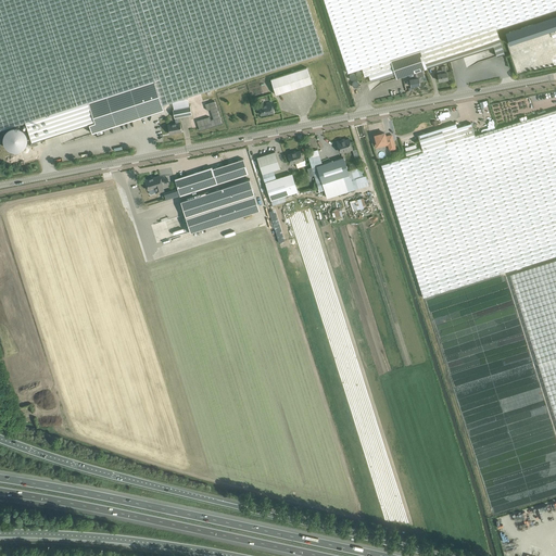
[(32,142),(89,124),(92,134),(164,110),(162,104),(324,52),(306,0),(0,0),(0,129),(25,122),(32,142)]
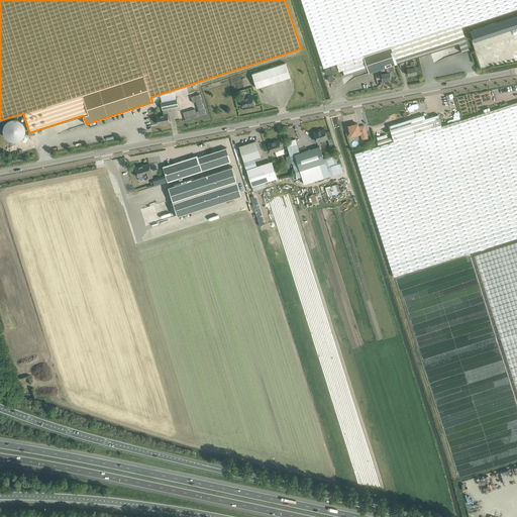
[(516,0),(301,0),(324,68),(336,64),(339,71),(366,63),(369,73),(385,68),(393,65),(397,64),(458,42),(459,43),(462,53),(470,49),(467,41),(461,26),(462,26),(464,25),(466,25),(467,25),(516,8),(516,0)]
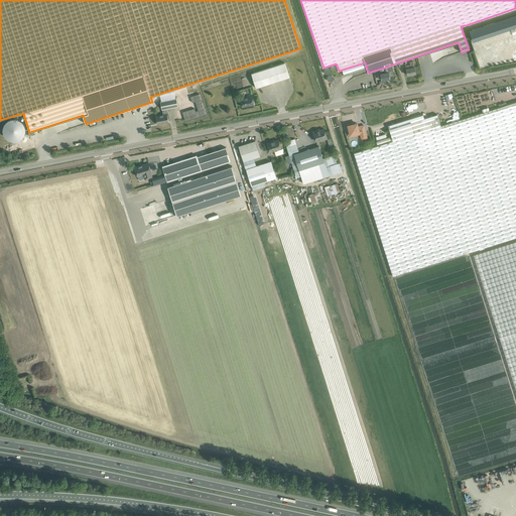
[(515,11),(467,27),(475,52),(515,38),(515,11)]
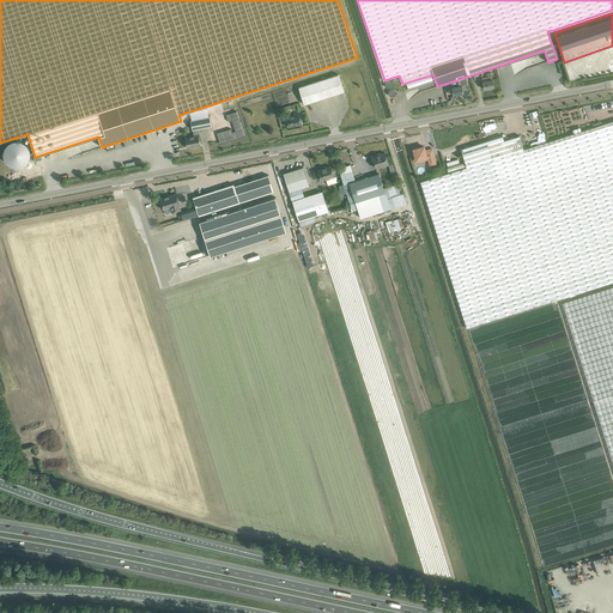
[(580,79),(612,73),(612,64),(578,71),(580,79)]
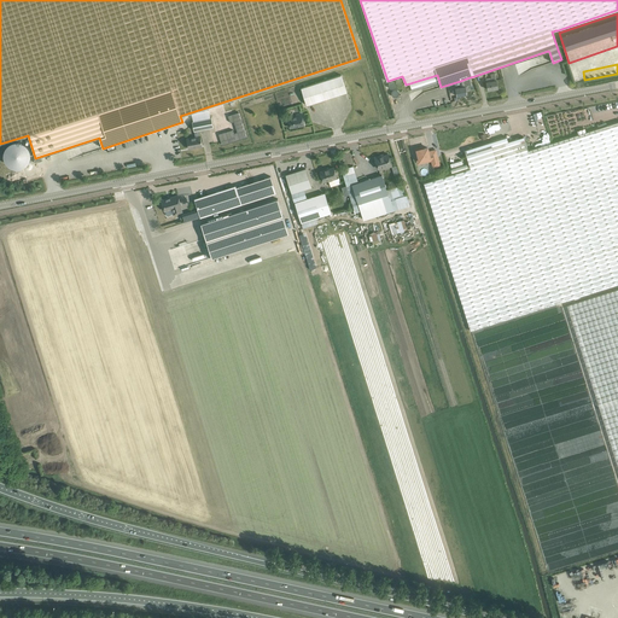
[(493,81),(487,82),(488,89),(499,88),(496,80),(495,74),(491,75),(493,81)]
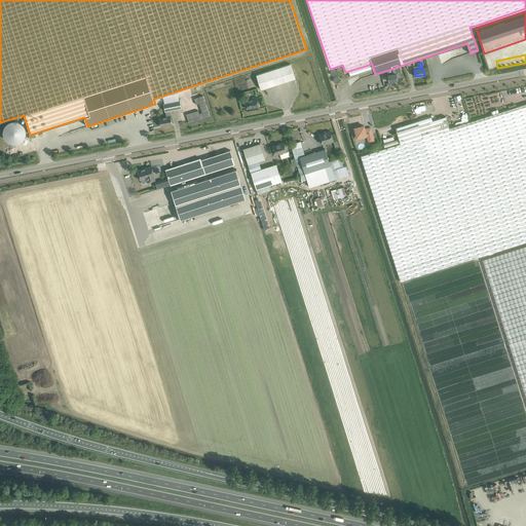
[(295,78),(294,73),(291,64),(256,75),(261,89),(295,78)]
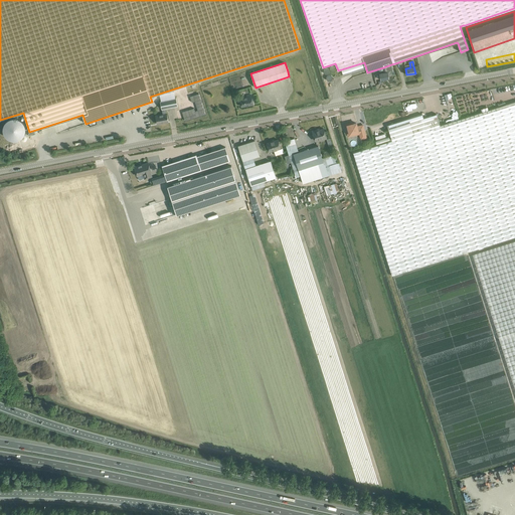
[(392,70),(391,64),(383,67),(384,72),(379,73),(381,79),(389,78),(388,76),(391,75),(390,71),(392,70)]
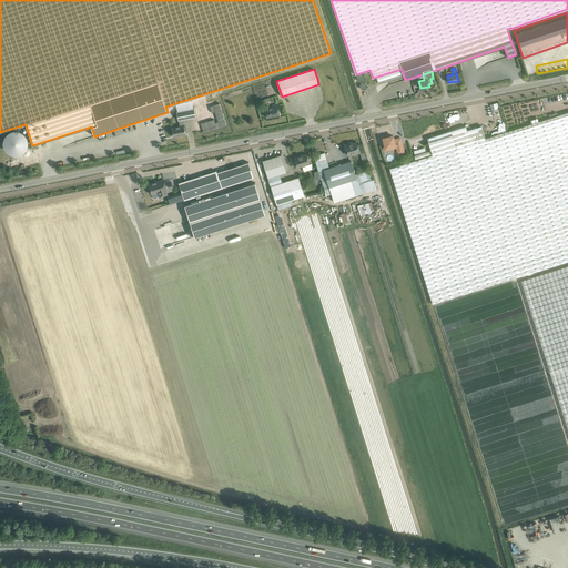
[(214,119),(201,123),(204,133),(226,125),(220,103),(210,107),(212,112),(215,111),(219,121),(215,122),(214,119)]
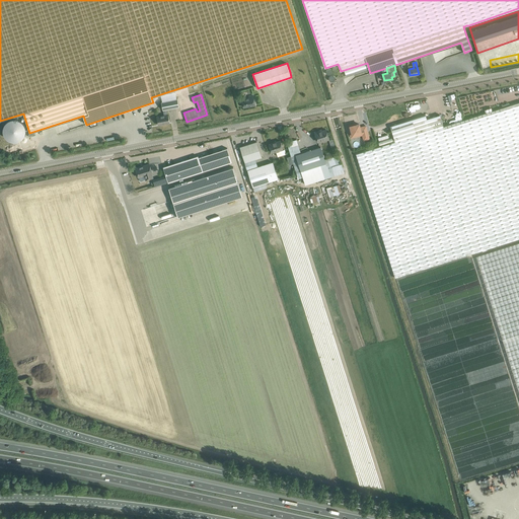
[(255,104),(253,95),(248,96),(248,97),(241,99),(243,107),(255,104)]
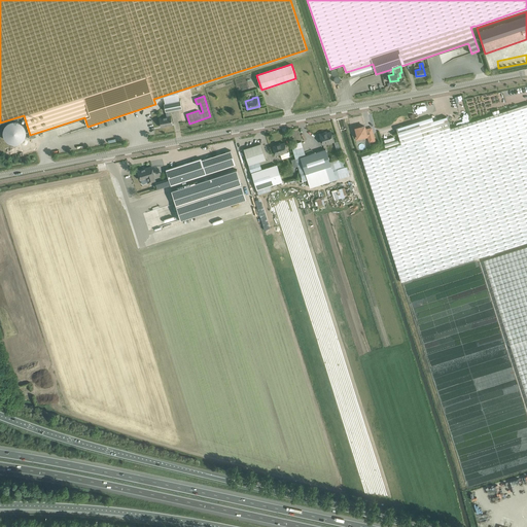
[(180,100),(164,103),(166,111),(169,111),(182,108),(180,100)]
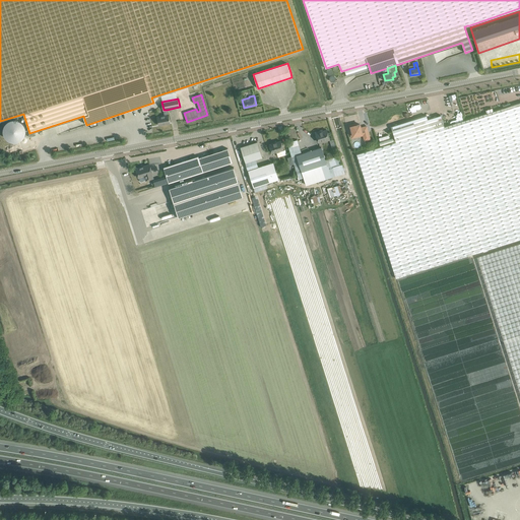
[(391,126),(396,141),(356,154),(396,278),(483,251),(483,252),(489,250),(488,249),(519,239),(519,102),(503,108),(465,120),(444,126),(441,115),(428,119),(427,115),(391,126)]
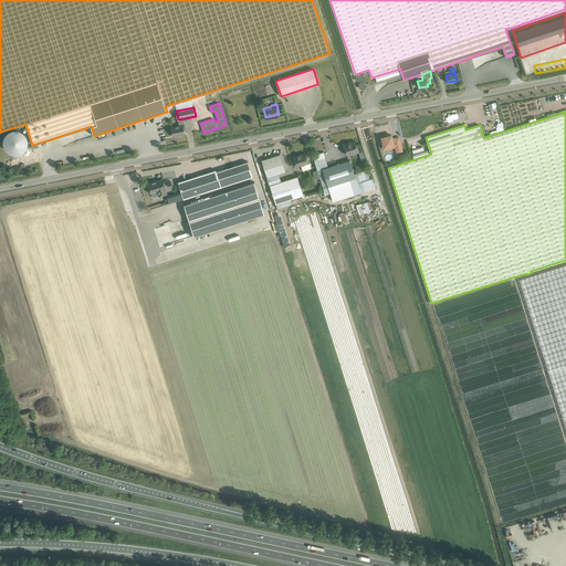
[(181,119),(178,119),(179,125),(170,127),(173,136),(185,134),(184,125),(182,125),(181,119)]
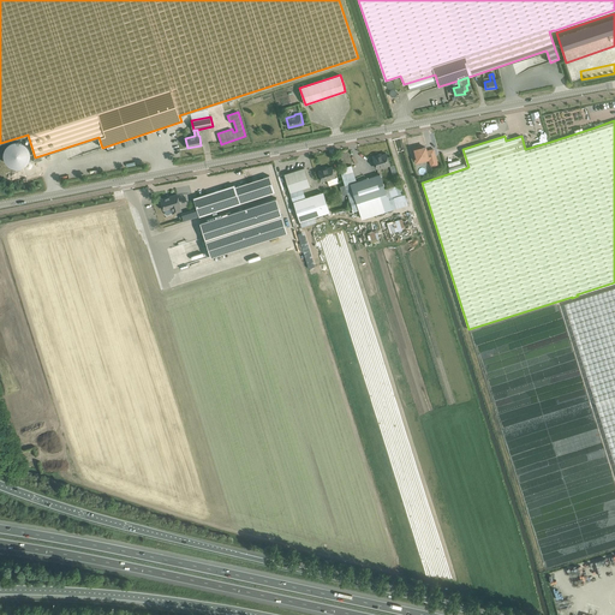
[(29,147),(27,144),(24,142),(21,141),(17,139),(13,141),(10,142),(7,144),(5,147),(4,150),(4,154),(4,157),(5,160),(7,163),(10,165),(13,167),(17,167),(21,167),(24,165),(27,163),(29,160),(30,157),(30,154),(30,150),(29,147)]
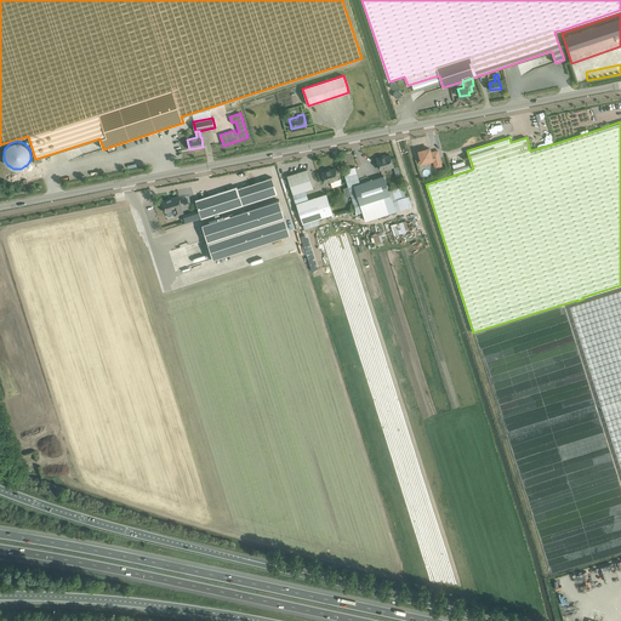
[(431,154),(431,152),(429,148),(423,151),(422,148),(416,149),(419,159),(421,158),(422,161),(428,160),(433,159),(436,167),(442,165),(439,157),(433,158),(433,154),(431,154)]
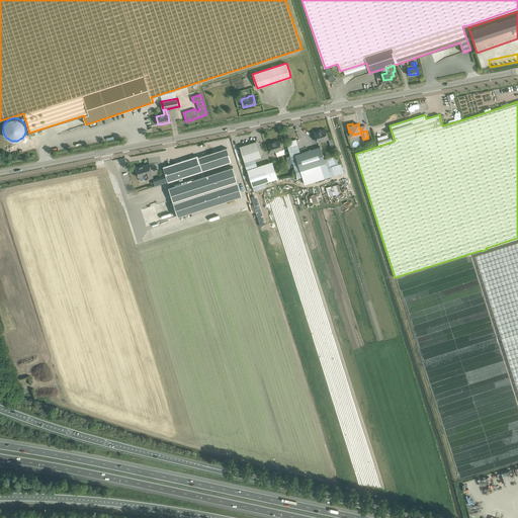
[(328,138),(327,135),(326,130),(319,132),(319,131),(314,132),(317,142),(328,138)]
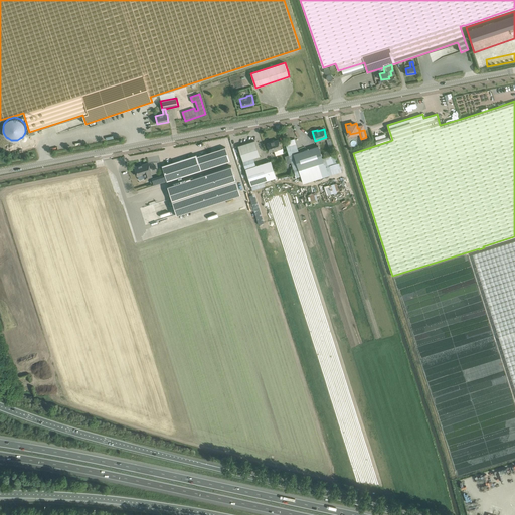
[(243,161),(260,156),(254,140),(238,146),(243,161)]
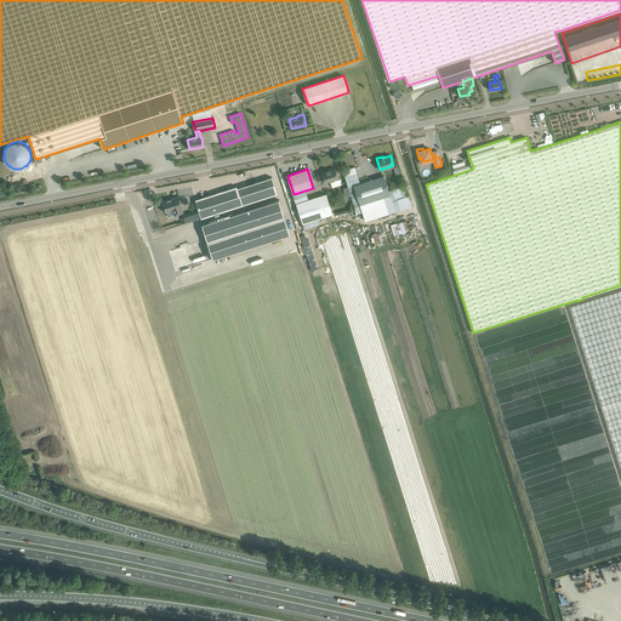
[(335,169),(322,172),(325,183),(330,181),(330,182),(339,180),(335,169)]
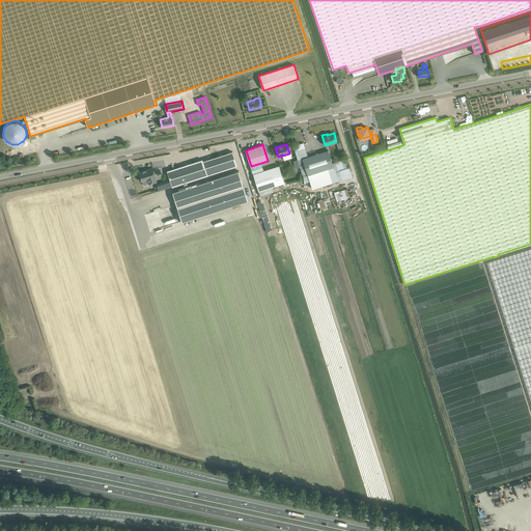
[(303,159),(308,175),(334,167),(332,163),(328,150),(303,159)]
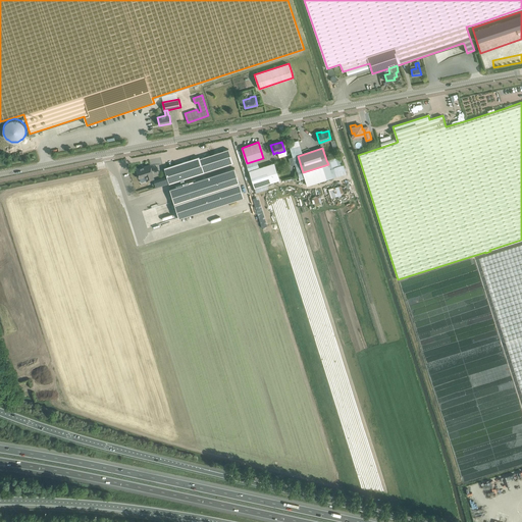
[(169,184),(204,172),(233,163),(228,149),(199,158),(199,157),(164,168),(169,184)]
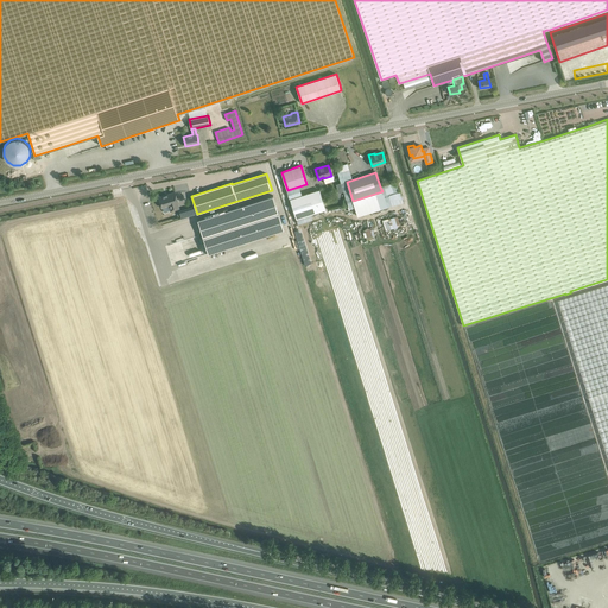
[(380,187),(382,191),(384,196),(399,190),(397,182),(380,187)]
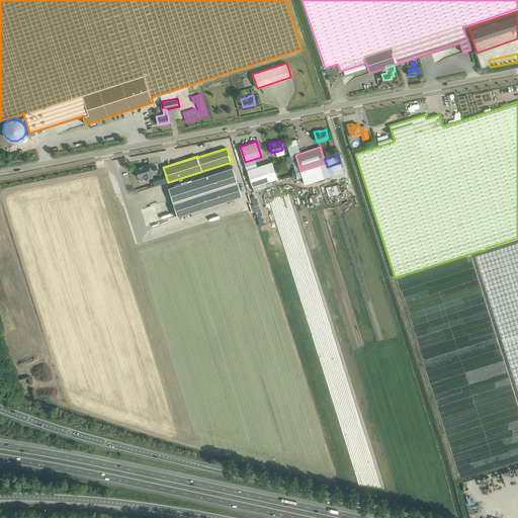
[(257,167),(247,170),(249,175),(252,186),(254,191),(263,188),(262,183),(277,178),(274,167),(272,162),(257,167)]
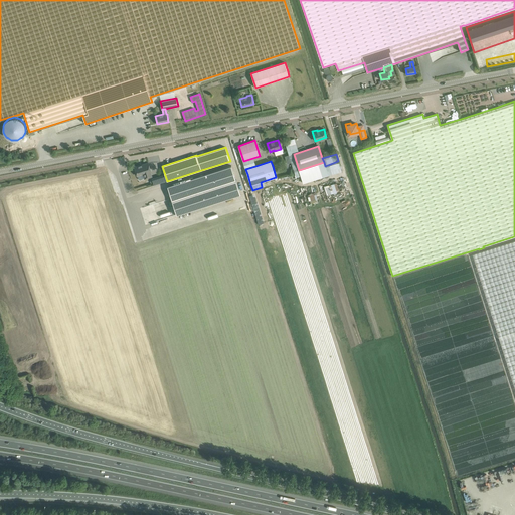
[(328,175),(325,166),(324,162),(299,170),(303,183),(328,175)]
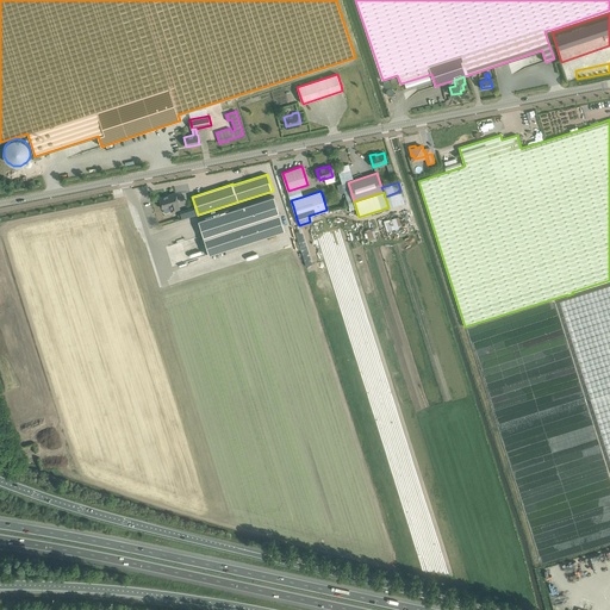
[(175,193),(159,198),(161,204),(162,209),(163,209),(165,213),(170,211),(170,212),(180,210),(179,204),(178,199),(175,193)]
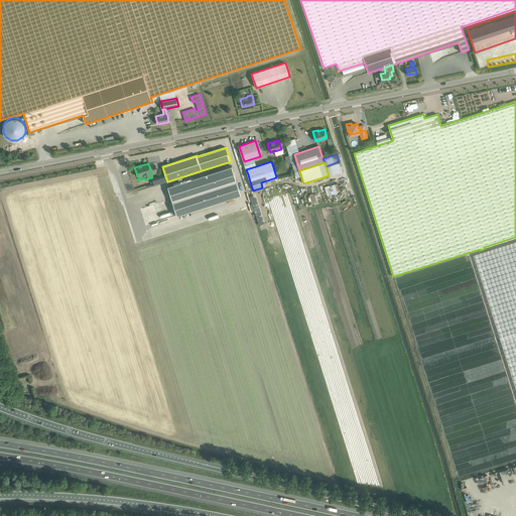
[(232,166),(167,186),(172,201),(173,205),(173,206),(174,209),(175,210),(176,213),(176,216),(241,195),(237,180),(236,180),(232,166)]
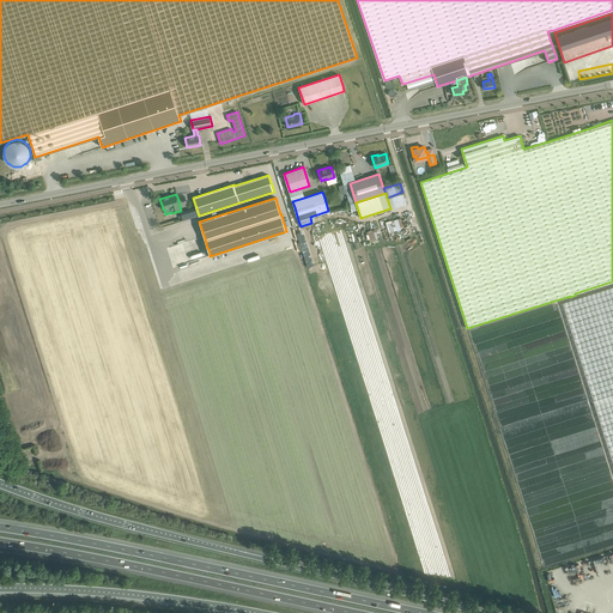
[(396,230),(393,219),(384,222),(388,232),(396,230)]
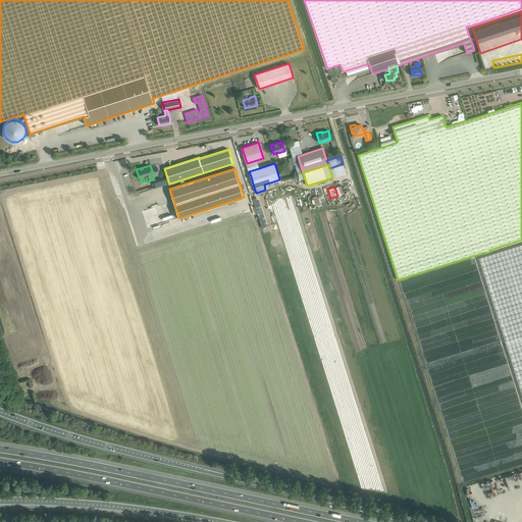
[(521,244),(478,258),(506,344),(521,395),(521,244)]
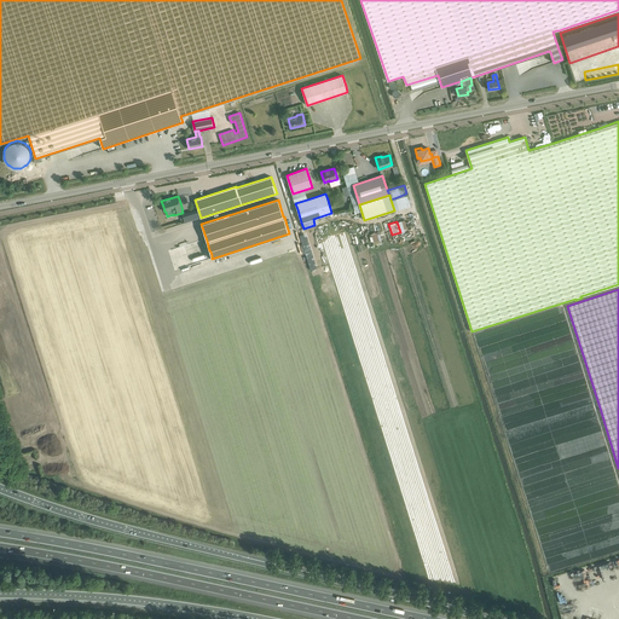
[(589,421),(597,417),(594,404),(589,405),(591,412),(588,414),(589,421)]
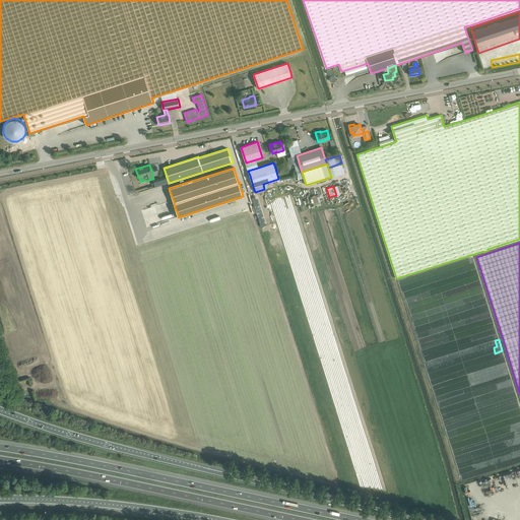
All buildings are outlined.
